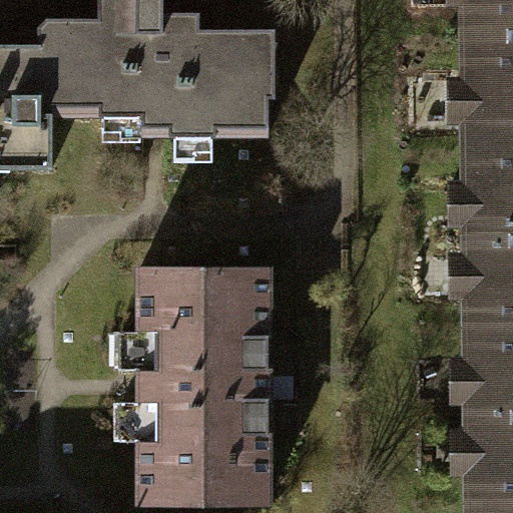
[(95,17),(39,18),(40,43),(39,114),(50,114),(139,111),(140,133),(154,133),(269,130),(268,97),(274,97),(272,29),(197,31),(196,10),(161,11),(160,0),(108,0),(95,12),(95,17)]
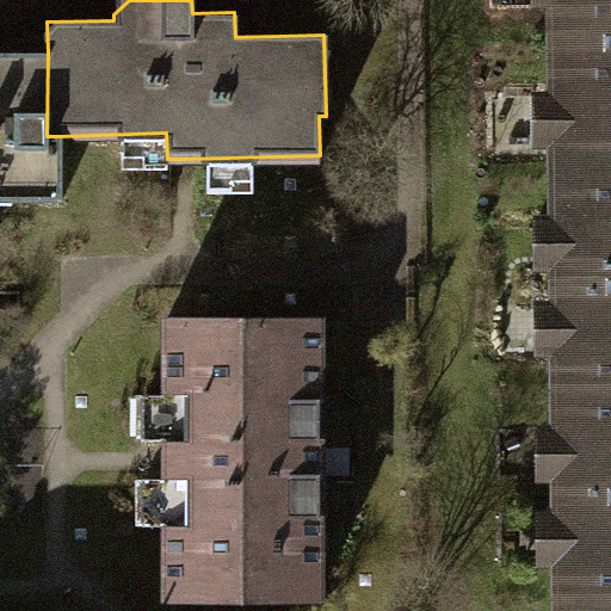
[(610,0),(547,0),(554,392),(610,389),(610,0)]
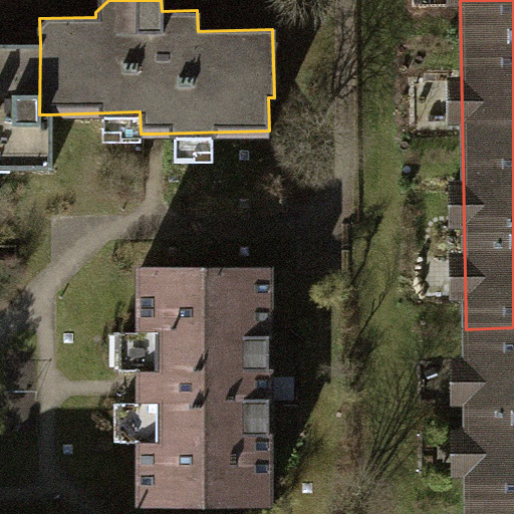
[(0,167),(50,167),(50,114),(39,114),(40,43),(0,44),(0,167)]
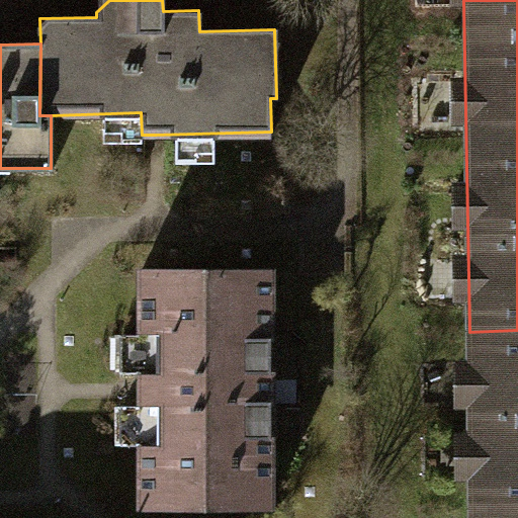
[(267,270),(141,271),(141,374),(148,374),(148,392),(148,403),(141,403),(142,503),(268,502),(267,270)]
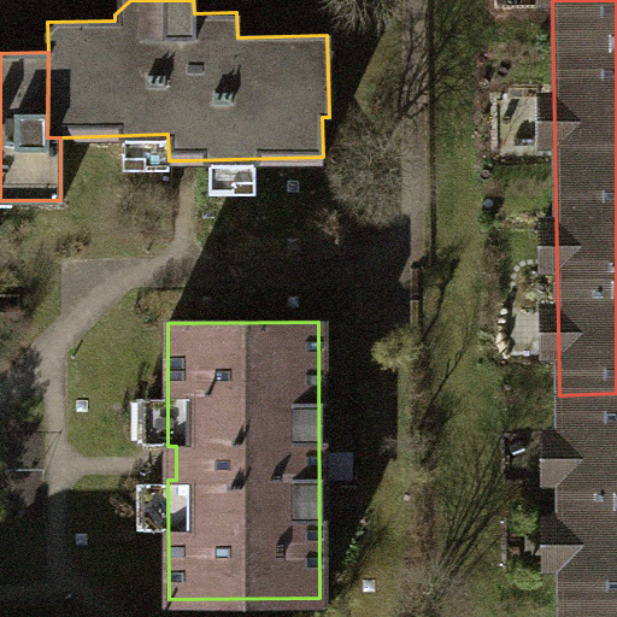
[(616,393),(559,395),(562,604),(616,603),(616,393)]
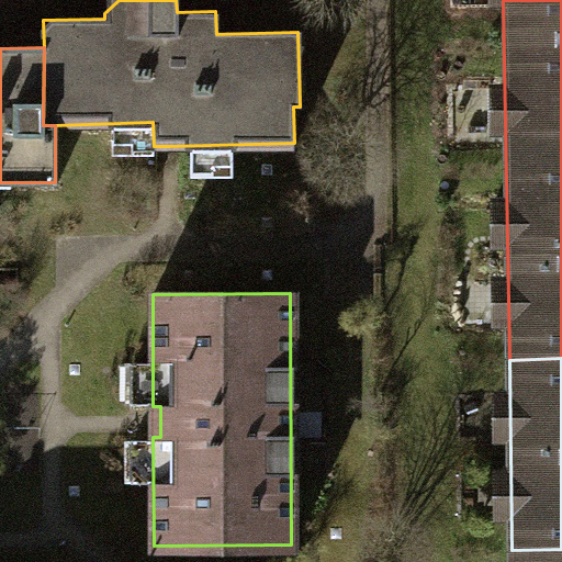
[(561,561),(561,549),(512,550),(512,561),(561,561)]
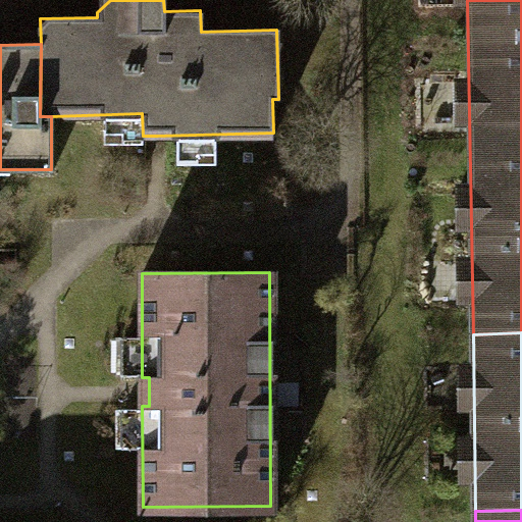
All buildings are outlined.
